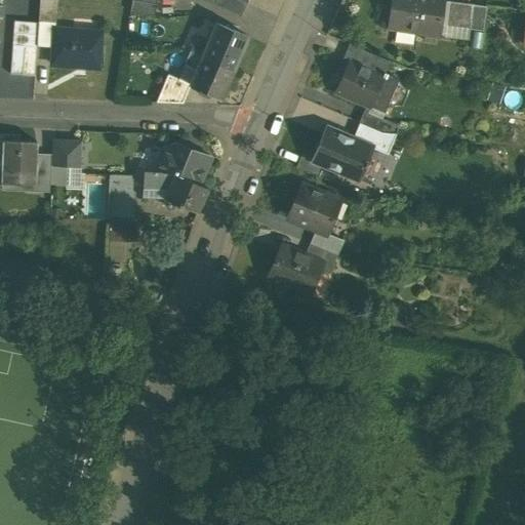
[(57,0),(39,0),(38,23),(56,24),(57,0)]
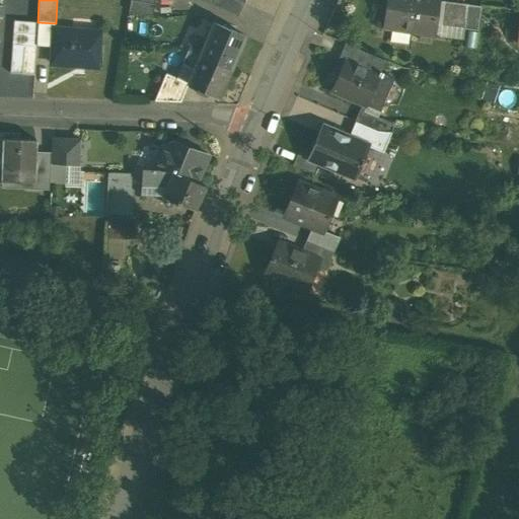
[(154,0),(130,0),(128,12),(152,16),(154,0)]
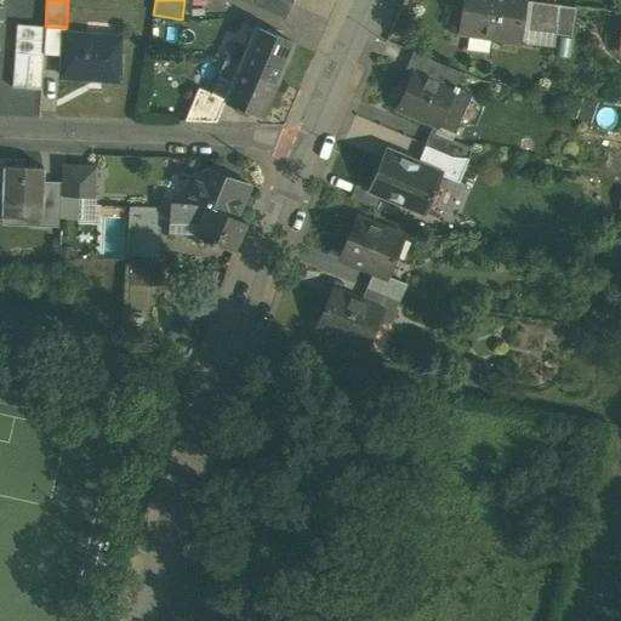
[(291,4),(283,0),(240,0),(285,18),(291,4)]
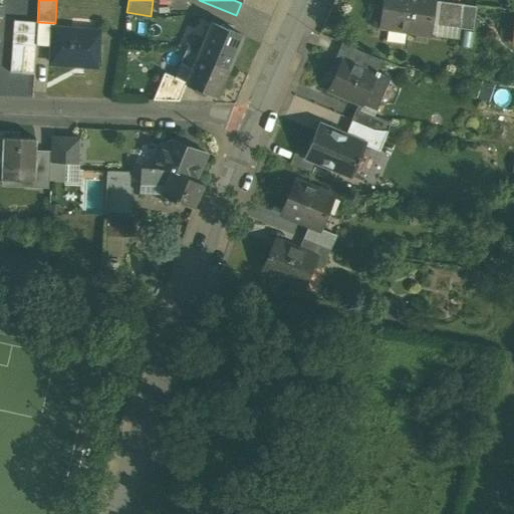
[(383,0),(380,28),(432,34),(434,25),(437,1),(436,0),(383,0)]
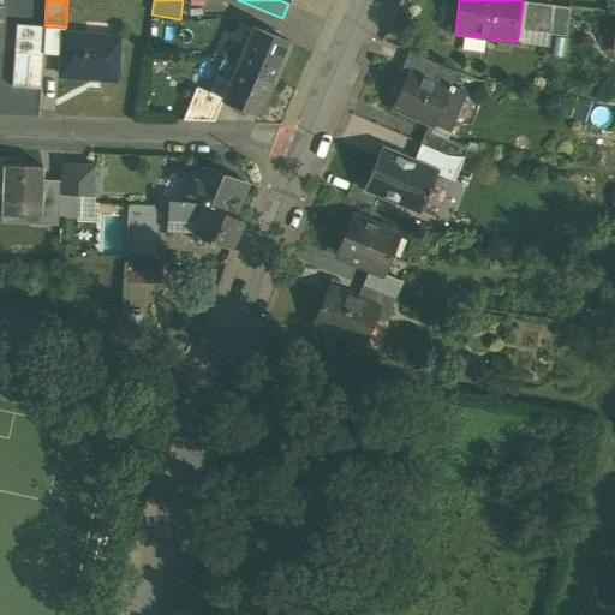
[(538,4),(523,1),(519,30),(535,33),(538,4)]
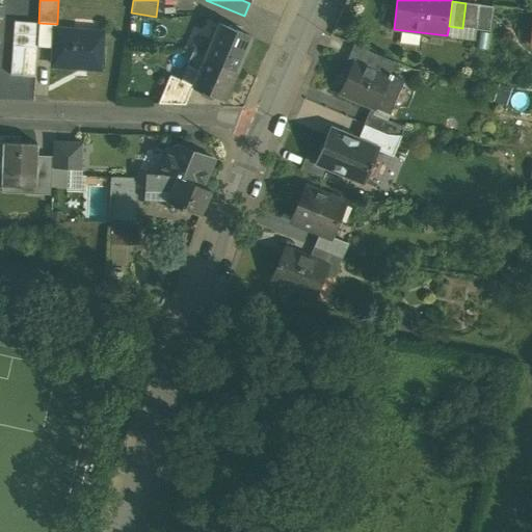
[(478,5),(466,3),(462,28),(475,30),(478,5)]
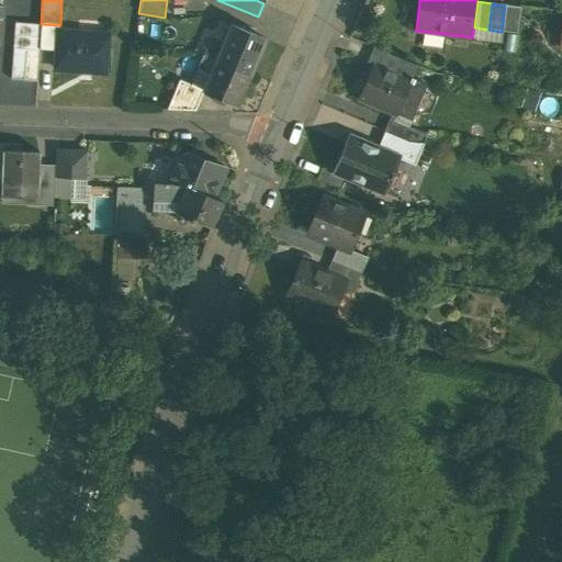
[(520,7),(505,6),(502,32),(517,33),(520,7)]
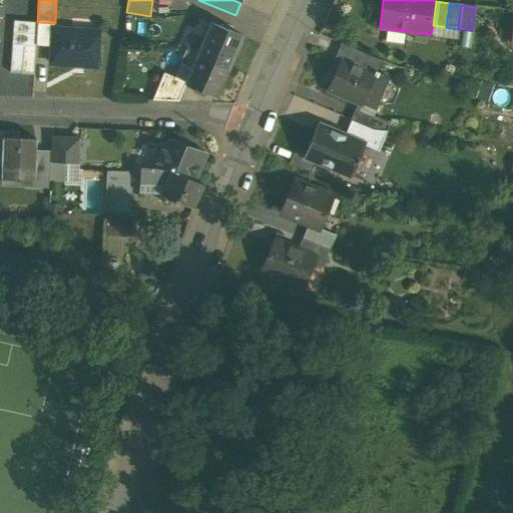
[(37,22),(13,20),(12,44),(35,46),(37,22)]
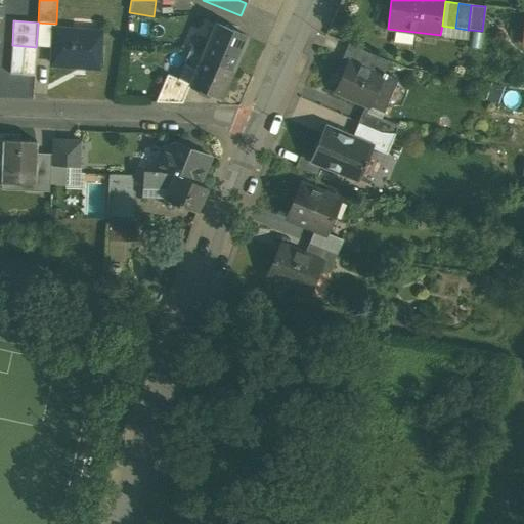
[(247,36),(216,24),(207,44),(202,56),(233,69),(247,36)]
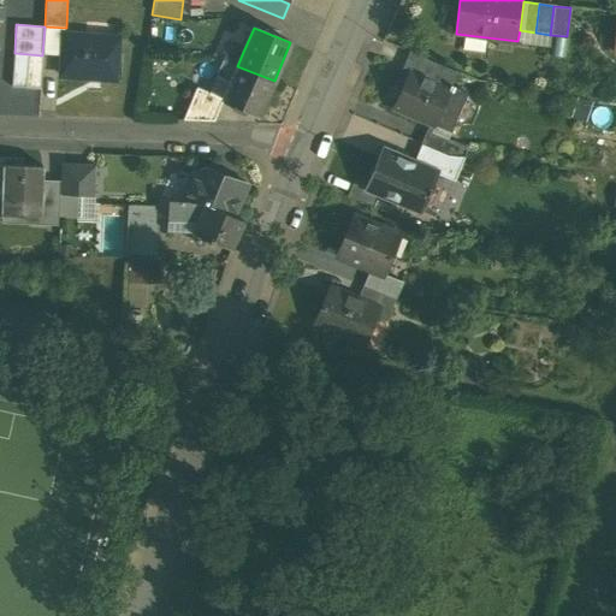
[(119,40),(65,35),(61,76),(116,81),(119,40)]
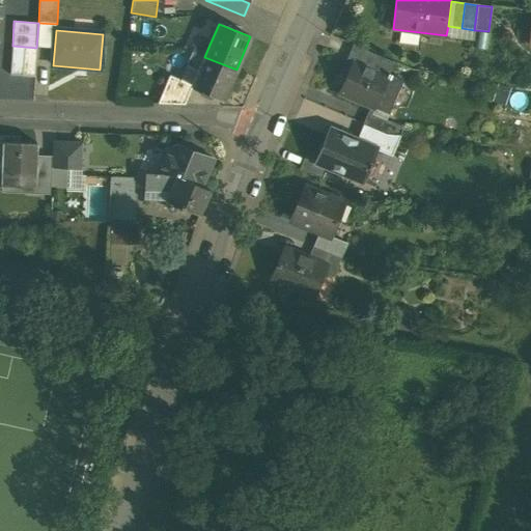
[(210,45),(197,39),(192,52),(204,57),(210,45)]
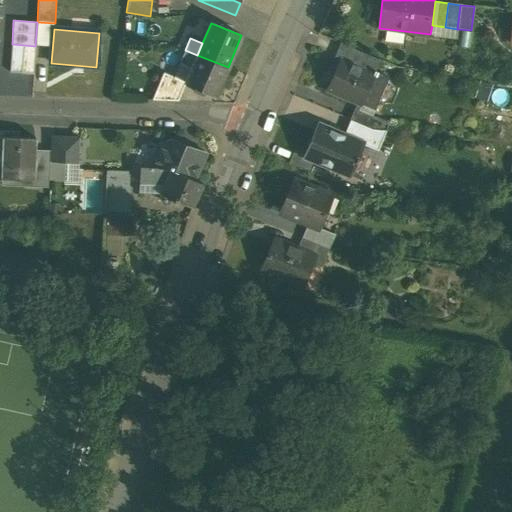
[(380,60),(340,43),(333,59),(339,61),(374,76),(376,73),(374,72),(380,60)]
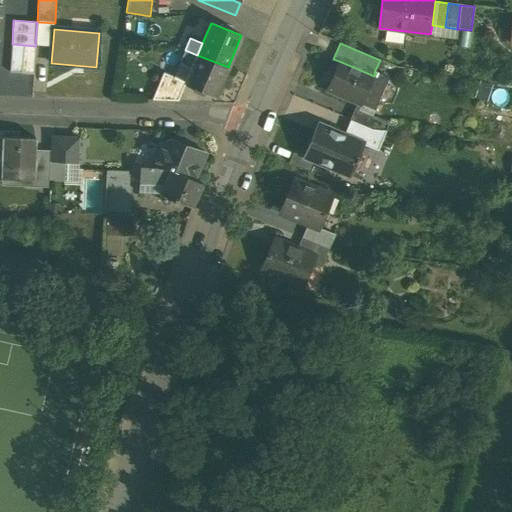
[(35,46),(12,44),(10,72),(33,74),(35,46)]
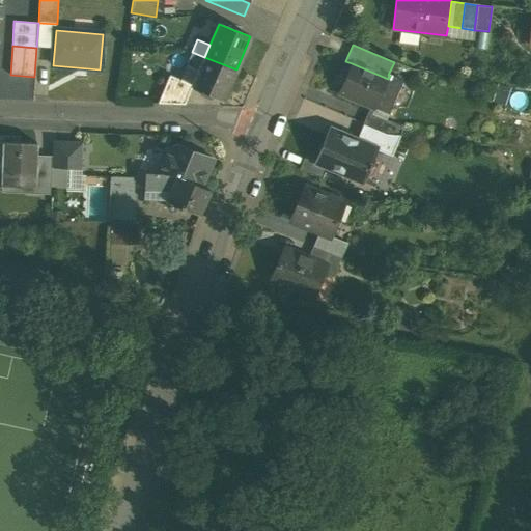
[(192,52),(180,51),(178,60),(187,63),(192,52)]
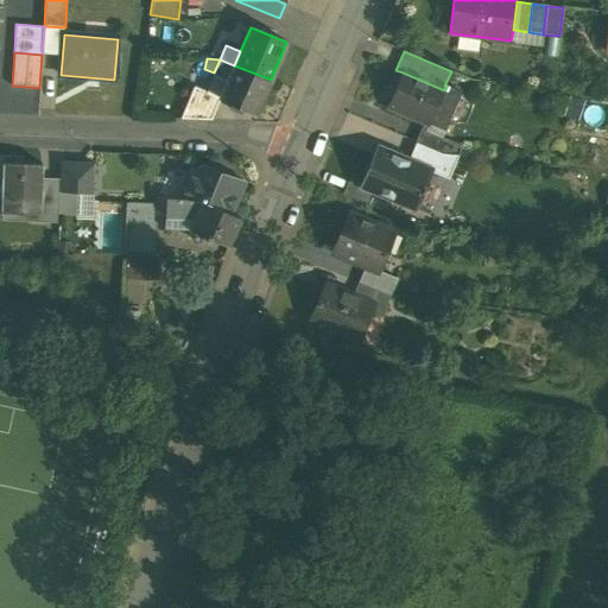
[(234,65),(220,59),(214,73),(228,78),(234,65)]
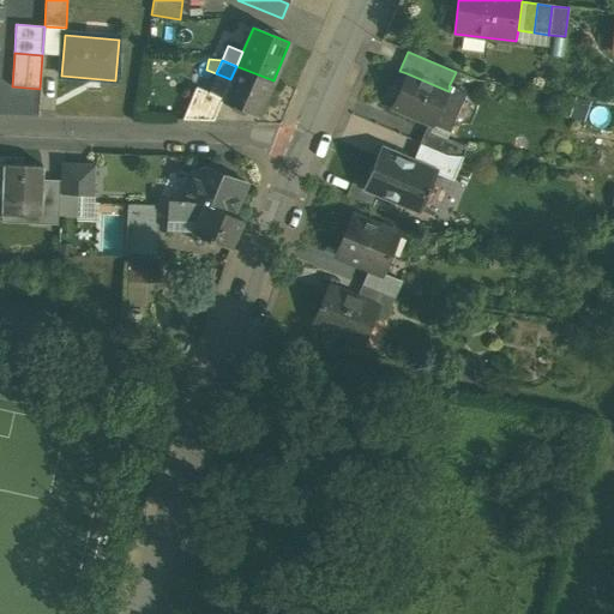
[(274,80),(236,66),(230,79),(230,80),(222,98),(222,100),(234,104),(232,110),(244,115),(245,109),(258,114),(274,80)]
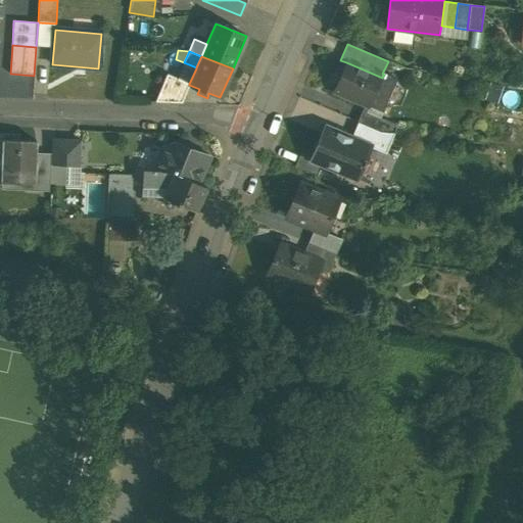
[(382,78),(346,62),(333,92),(369,108),(382,78)]
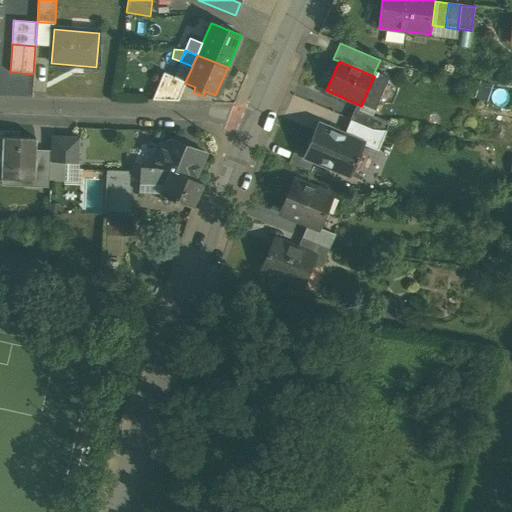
[(185,82),(163,72),(151,100),(178,101),(185,83),(185,82)]
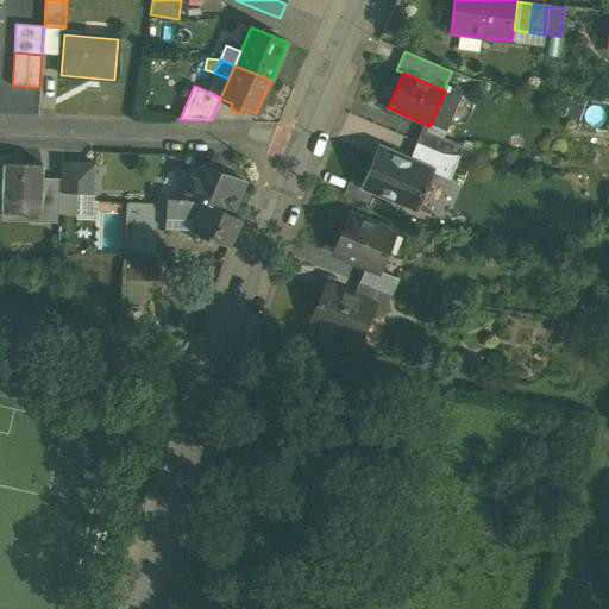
[(446,139),(424,130),(416,143),(440,152),(446,139)]
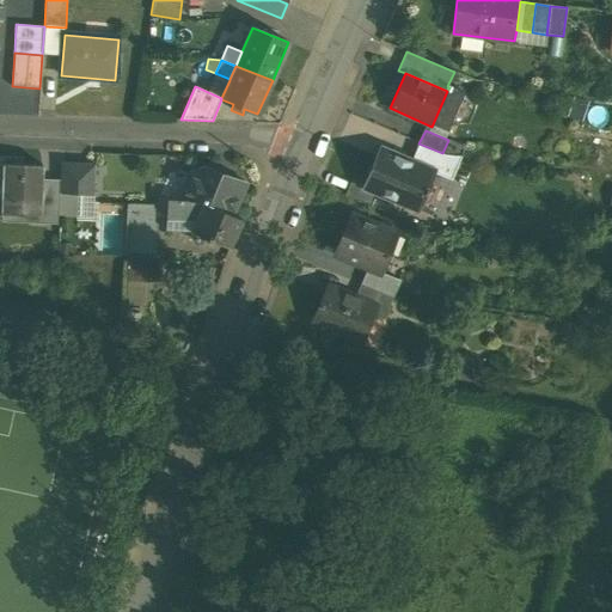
[(442,153),(418,144),(411,161),(433,170),(433,171),(451,179),(460,157),(444,154),(442,153)]
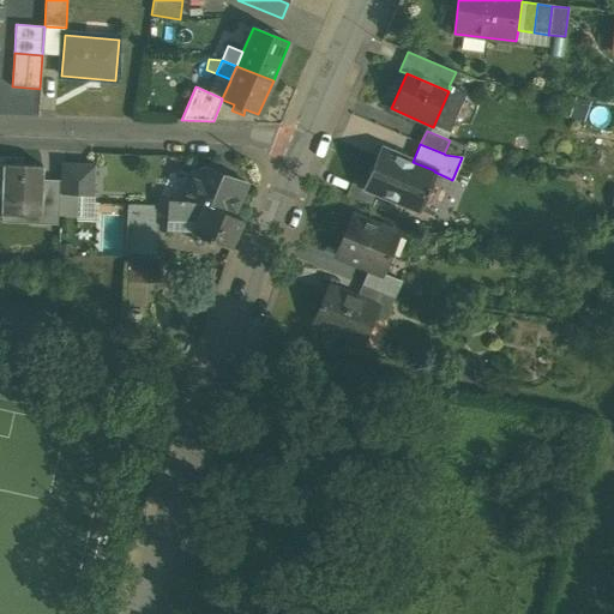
[(413,162),(381,149),(365,188),(417,211),(425,194),(429,197),(433,190),(427,187),(434,172),(434,170),(413,162)]
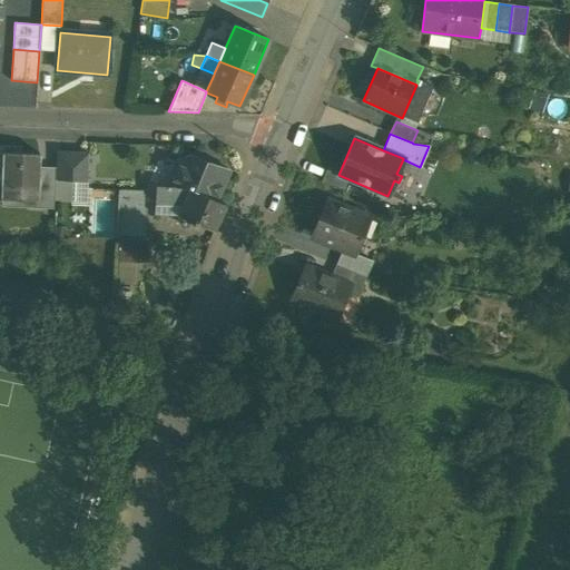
[(20,147),(0,147),(0,169),(3,169),(2,202),(36,202),(39,202),(40,176),(40,155),(20,155),(20,147)]
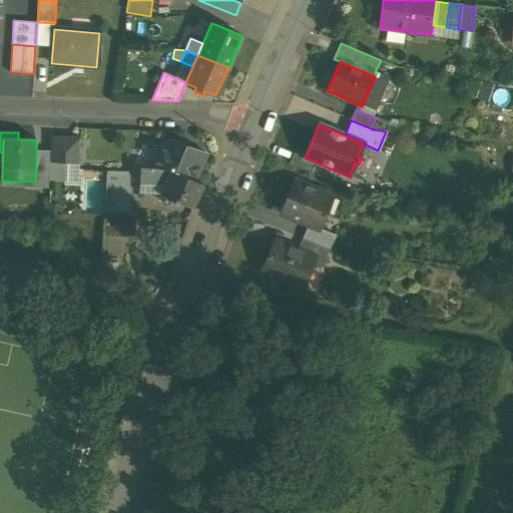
[(80,137),(51,135),(50,159),(50,161),(78,163),(80,137)]
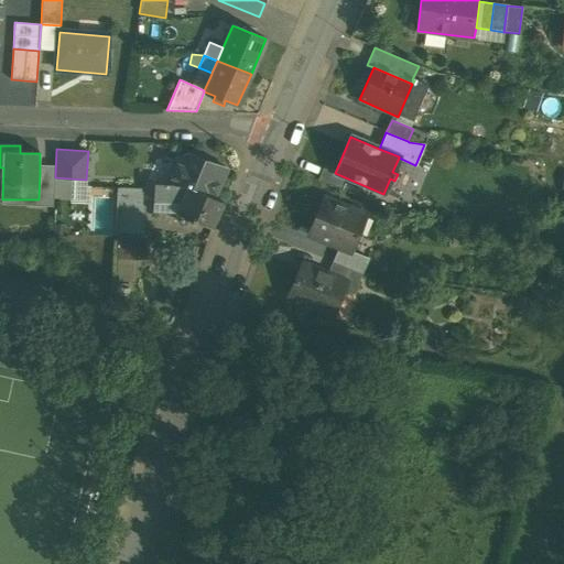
[(215,165),(188,154),(177,159),(166,184),(187,185),(187,186),(214,197),(220,180),(224,179),(226,173),(224,166),(218,164),(215,165)]
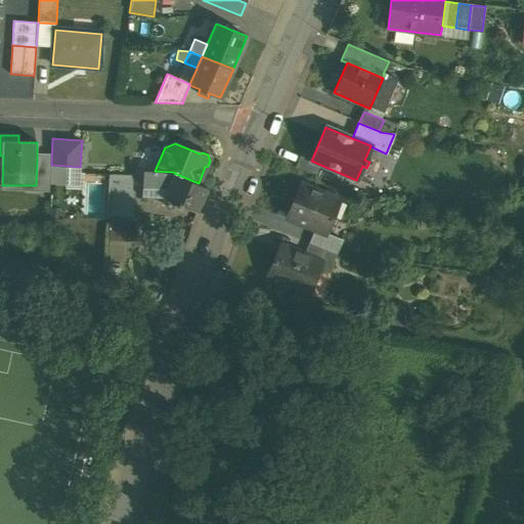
[(51,163),(37,162),(36,185),(33,185),(33,192),(50,192),(51,165),(51,163)]
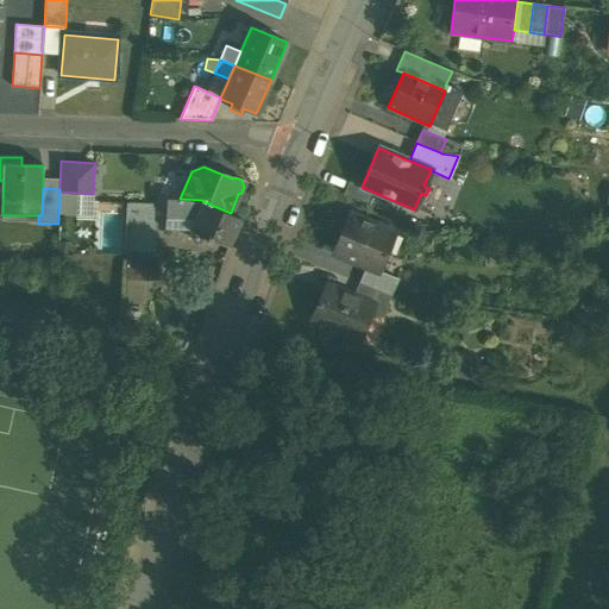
[(180,199),(156,198),(156,205),(155,217),(157,217),(195,218),(202,201),(202,200),(180,199)]
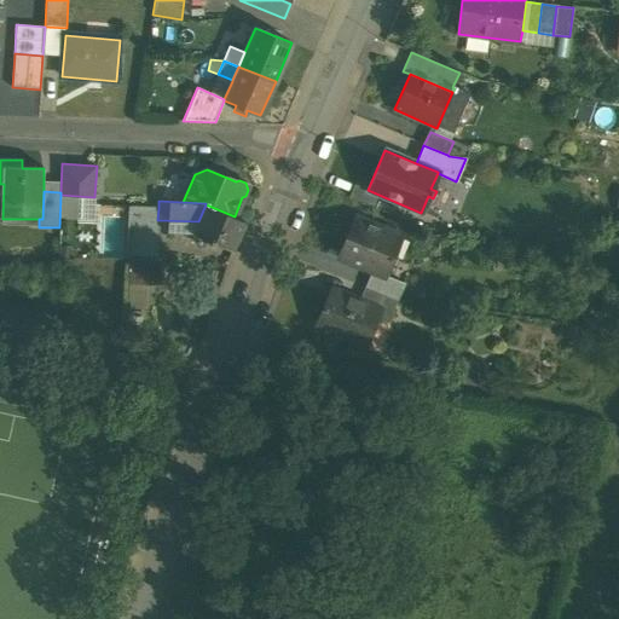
[(235,217),(206,204),(198,221),(194,233),(233,250),(246,221),(235,217)]
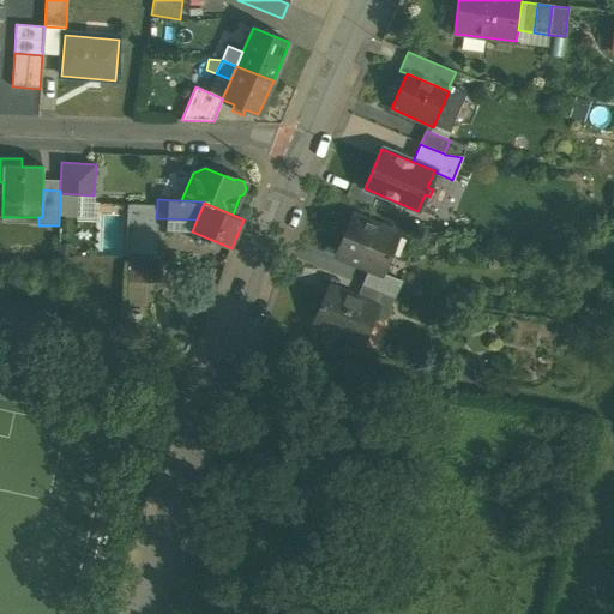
[(157,206),(127,205),(125,253),(156,254),(158,218),(156,218),(157,206)]
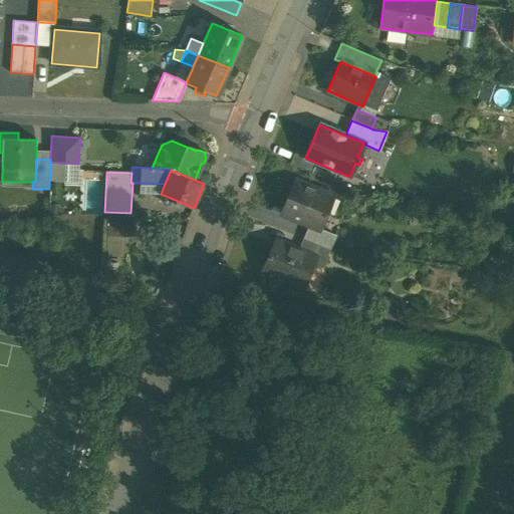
[(335,196),(296,179),(281,214),(309,226),(319,230),(321,228),(327,213),(321,210),(328,195),(334,198),(335,196)]
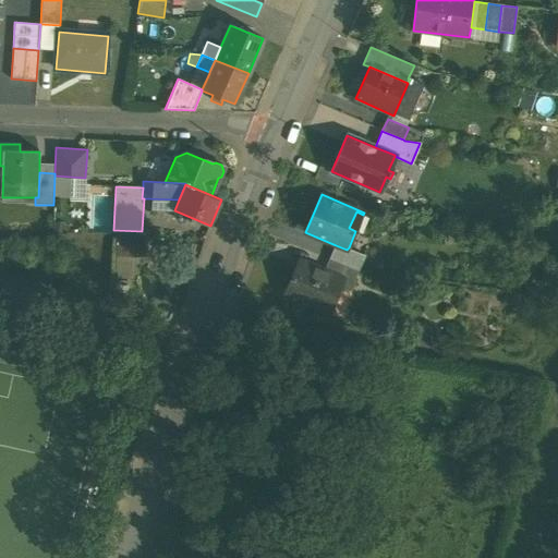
[(364,254),(349,247),(347,250),(336,245),(329,259),(358,270),(364,254)]
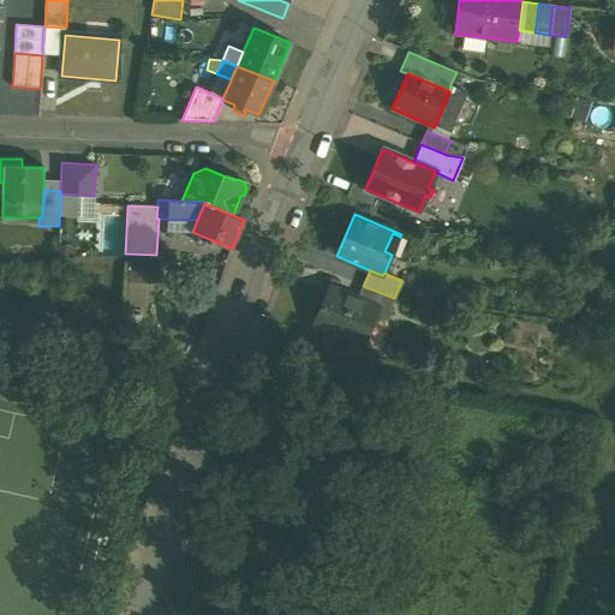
[(358,297),(329,286),(314,323),(315,323),(316,322),(326,326),(326,328),(344,335),(344,334),(360,341),(359,342),(364,344),(376,315),(380,306),(358,297)]
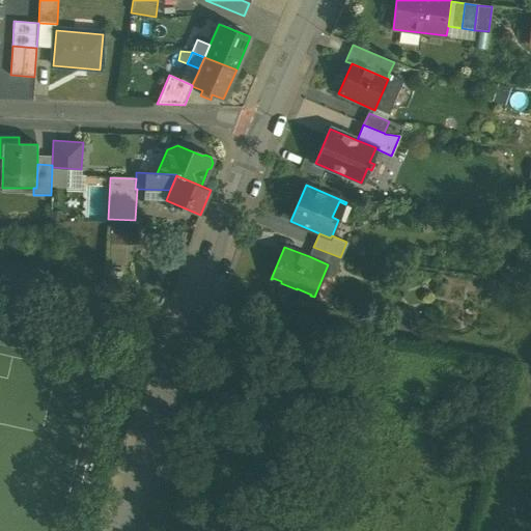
[(340,257),(313,247),(309,256),(328,264),(325,272),(334,276),(342,258),(340,257)]
